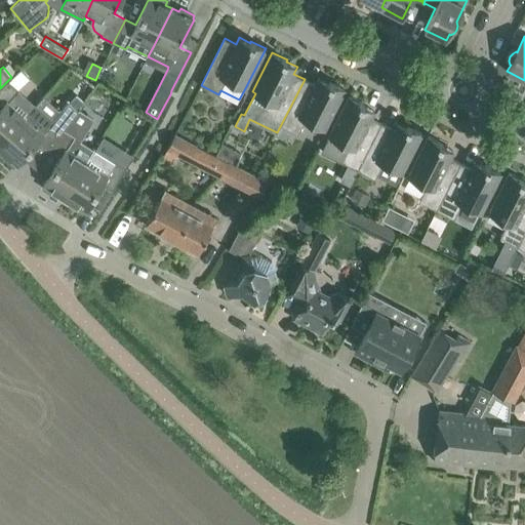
[(305,79),(277,132),(280,134),(287,138),(291,131),(298,134),(306,119),(325,128),(345,89),(330,81),(329,83),(318,77),(315,84),(305,79)]
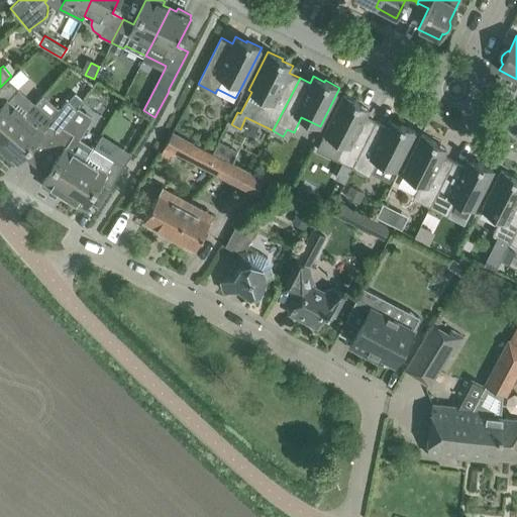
[(0,143),(35,103),(8,79),(0,87),(0,105),(0,106),(0,143)]
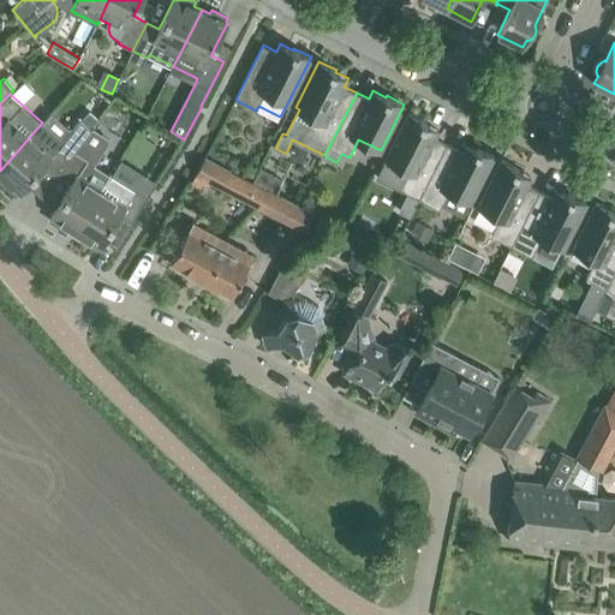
[(42,123),(0,171),(0,174),(5,179),(3,183),(16,195),(19,191),(21,192),(45,165),(57,175),(93,127),(97,120),(88,112),(81,120),(63,139),(42,123)]
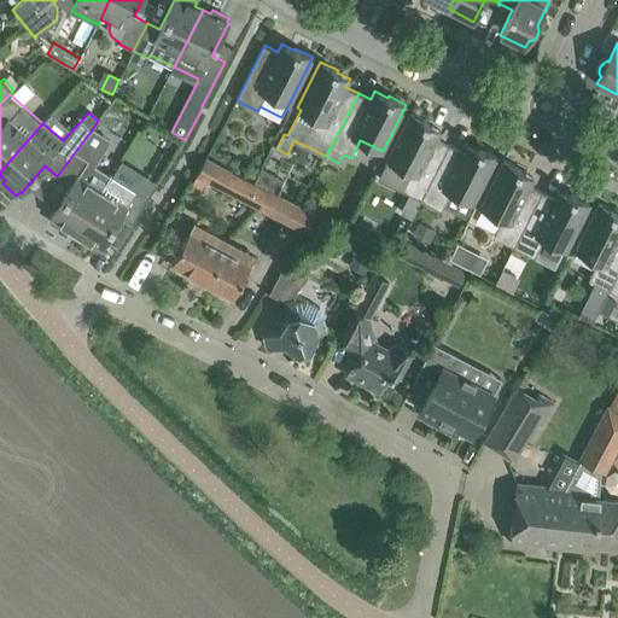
[(421,199),(449,144),(437,138),(441,130),(427,124),(429,122),(412,114),(388,159),(409,170),(400,190),(421,199)]
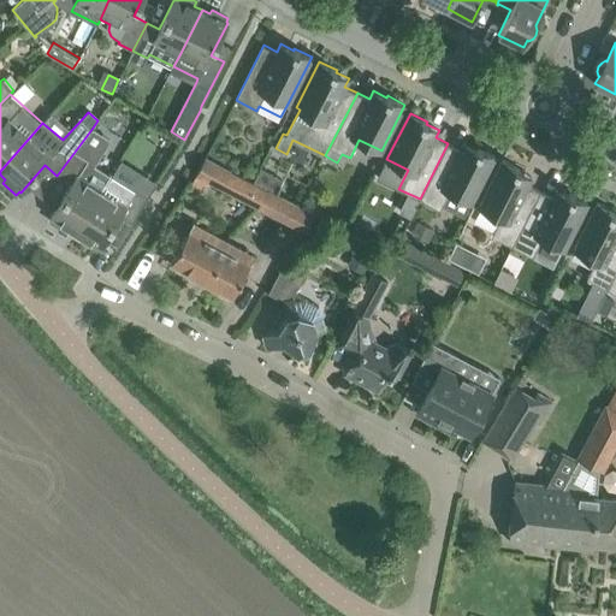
[(76,231),(112,175),(111,173),(110,177),(92,166),(108,140),(93,128),(57,176),(71,184),(52,215),(53,217),(51,220),(66,230),(69,226),(76,231)]
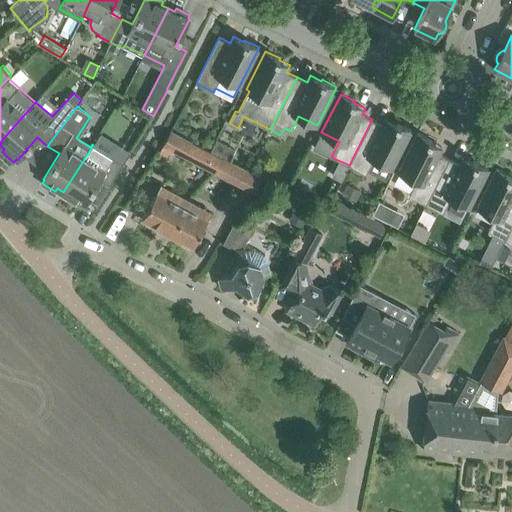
[(372,119),(349,165),(366,174),(373,159),(392,168),(411,129),(397,122),(396,124),(385,118),(382,125),(372,119)]
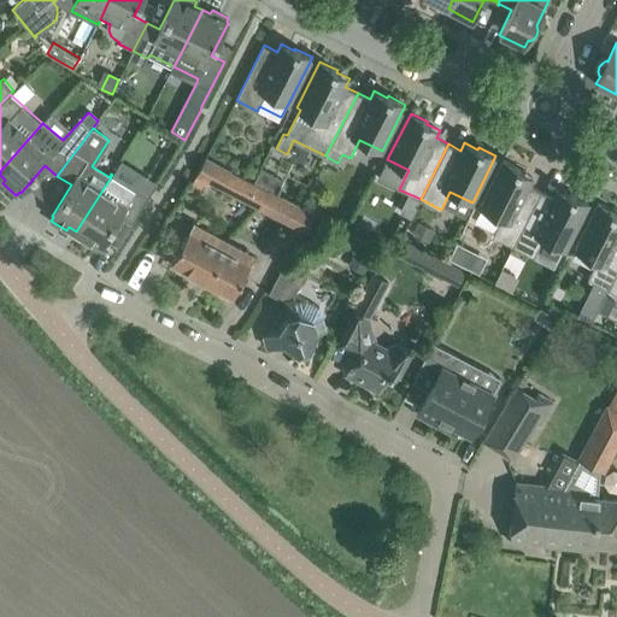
[(222,188),(231,171),(206,158),(197,175),(191,186),(200,192),(206,180),(222,188)]
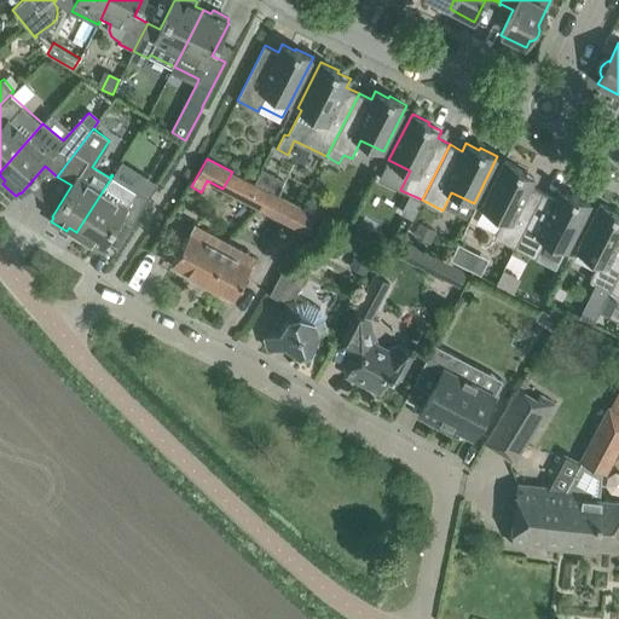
[(515,248),(543,192),(531,185),(534,178),(521,172),(522,169),(505,161),(481,207),(504,218),(495,237),(515,248)]
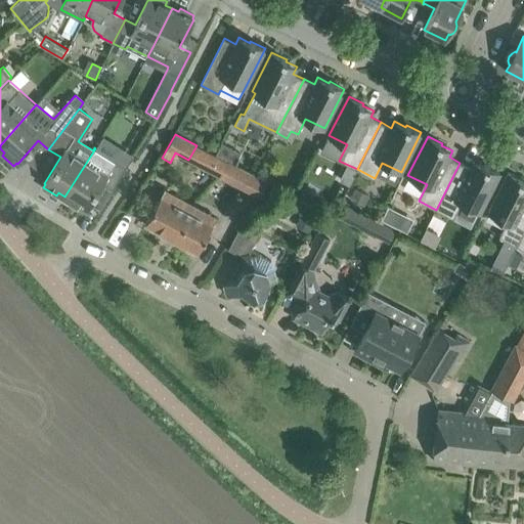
[(227,162),(234,165),(241,153),(222,143),(215,156),(227,162)]
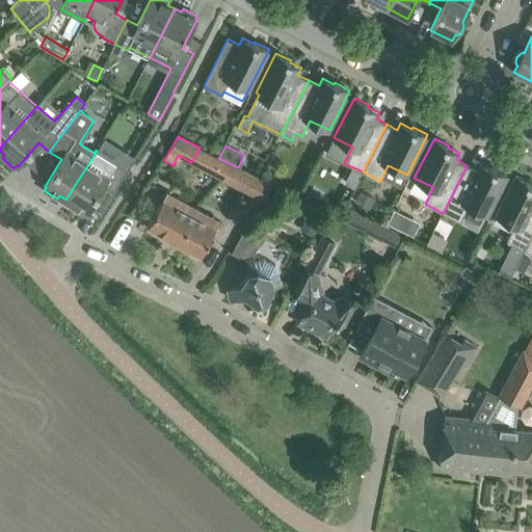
[(231,164),(218,158),(200,148),(191,162),(223,179),(231,164)]
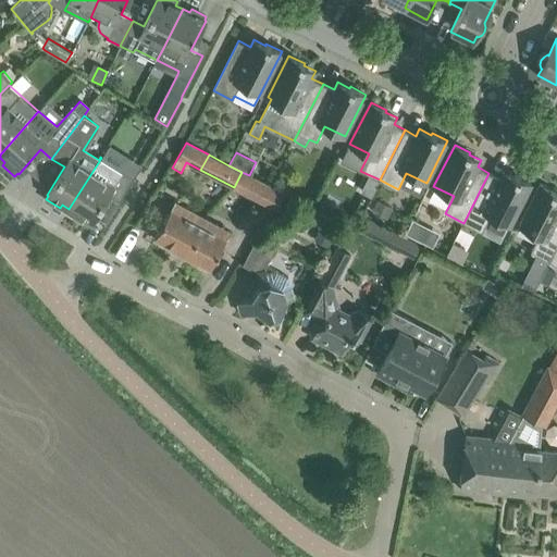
[(134,178),(122,171),(121,172),(100,160),(101,158),(69,209),(75,213),(73,217),(87,225),(89,222),(90,223),(108,195),(120,201),(134,178)]
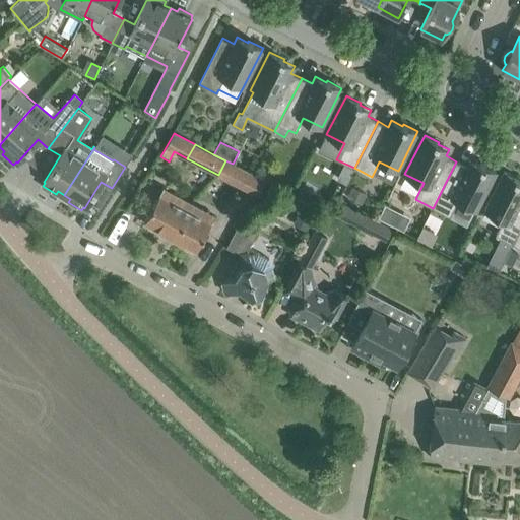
[(456,161),(433,208),(450,216),(457,201),(476,210),(496,171),(481,164),(480,166),(470,159),(466,167),(456,161)]
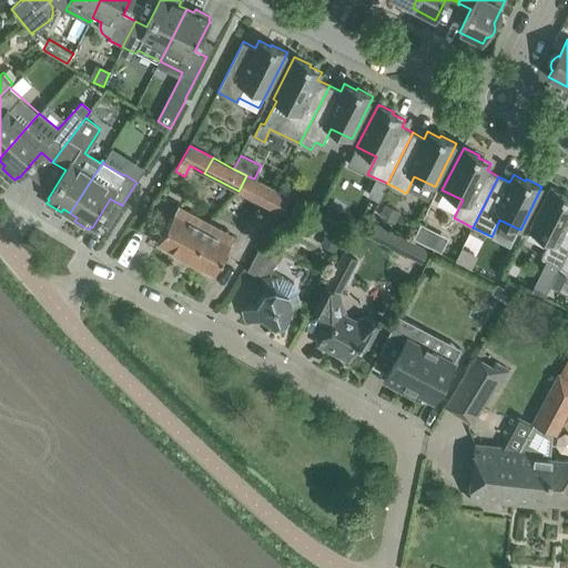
[(290,198),(254,179),(246,175),(239,191),(282,213),(290,198)]
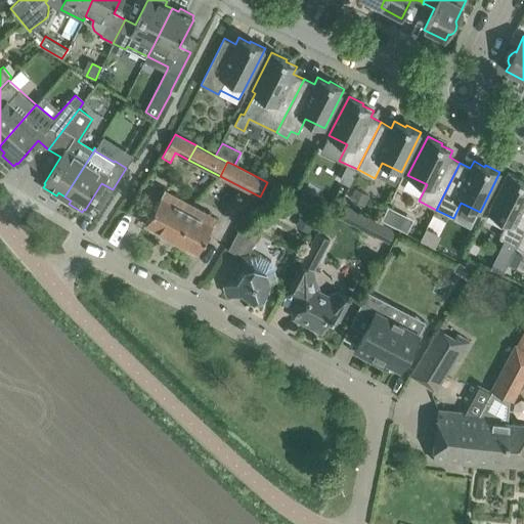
[(517,246),(523,230),(523,182),(522,181),(523,180),(509,172),(488,212),(507,221),(499,236),(504,239),(517,246)]
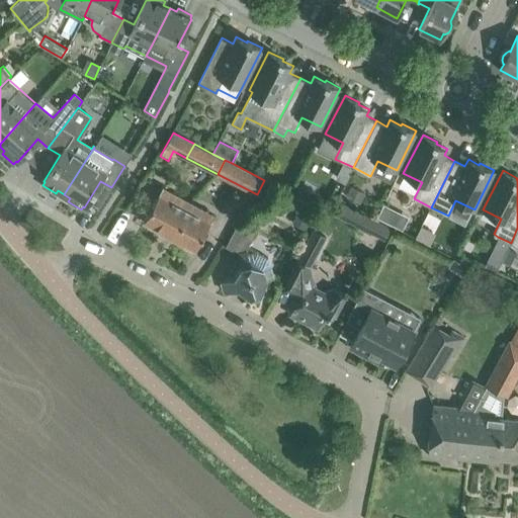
[(352,183),(346,193),(361,201),(366,190),(352,183)]
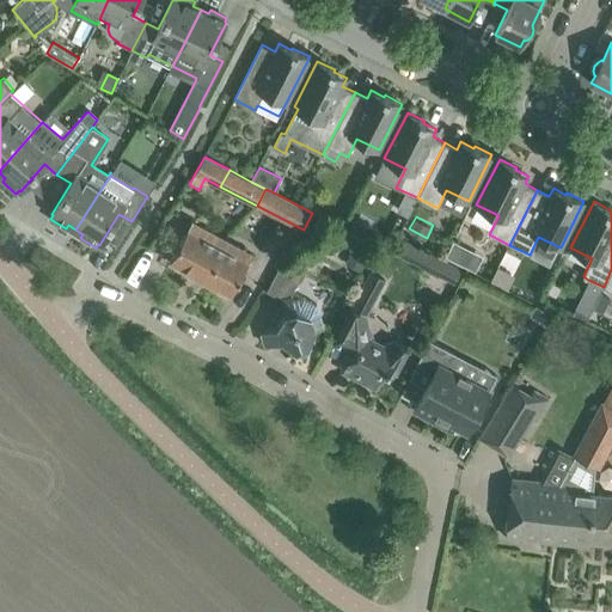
[(222,246),(226,239),(193,220),(170,261),(202,279),(207,269),(206,269),(209,263),(214,265),(225,248),(222,246)]
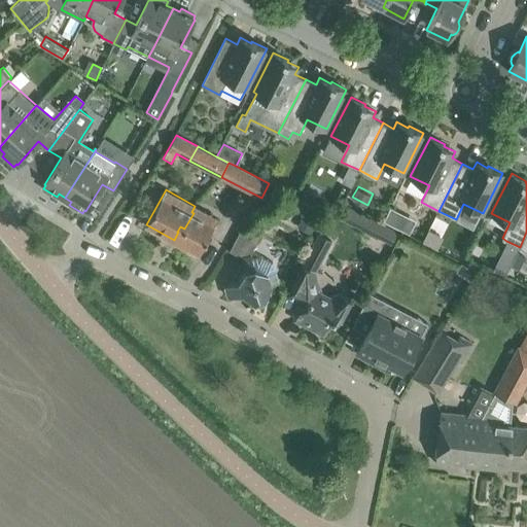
[(178,232),(174,240),(199,253),(218,218),(195,206),(191,212),(194,213),(184,229),(180,226),(177,232),(178,232)]
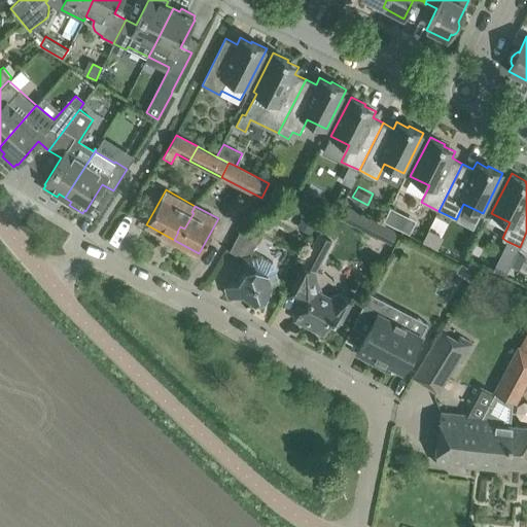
[(398,229),(406,213),(391,207),(384,221),(398,229)]
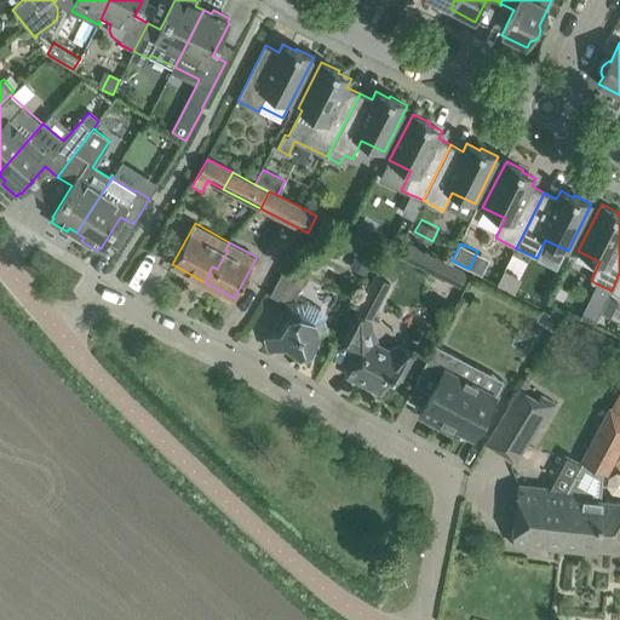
[(377,254),(361,246),(350,267),(366,275),(377,254)]
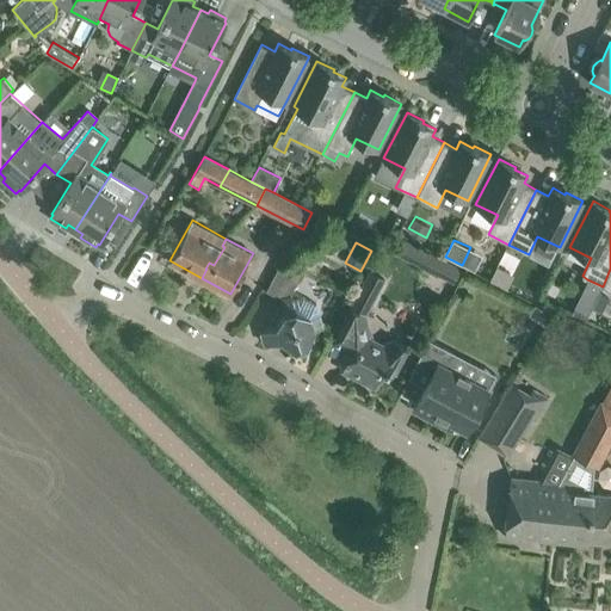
[(437,276),(444,260),(425,250),(417,266),(437,276)]
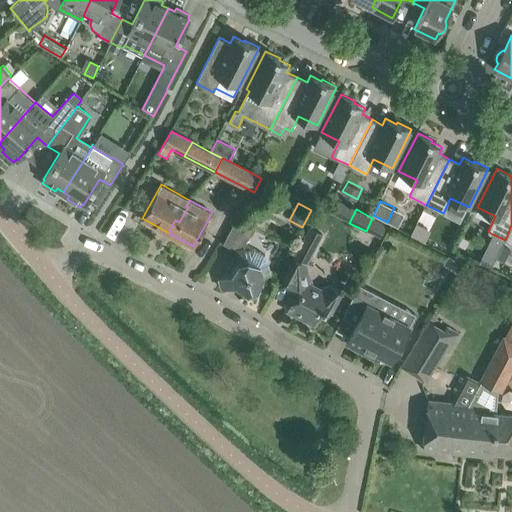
[(236,217),(232,226),(250,235),(254,227),(236,217)]
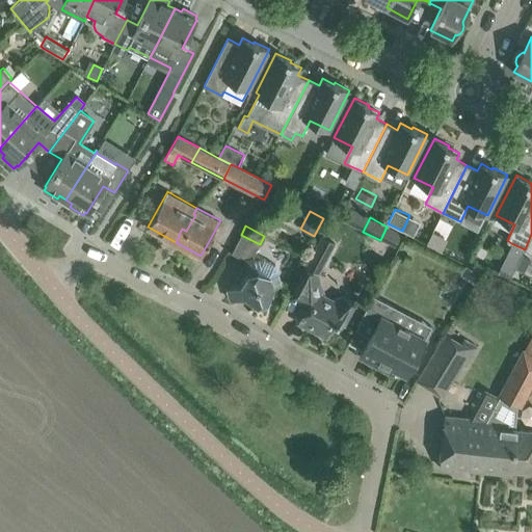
[(319,241),(331,248),(335,243),(322,236),(319,241)]
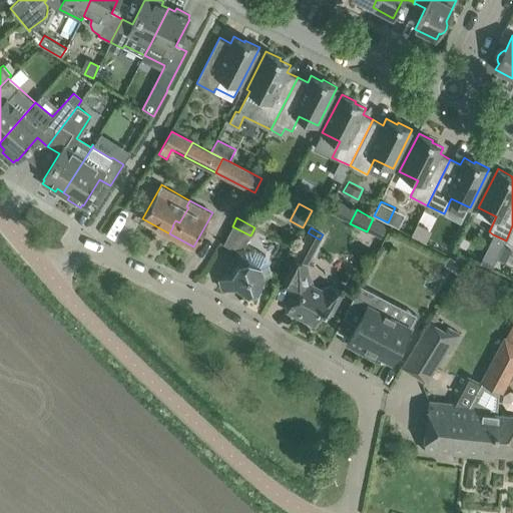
[(500,251),(506,240),(493,234),(490,241),(491,246),(500,251)]
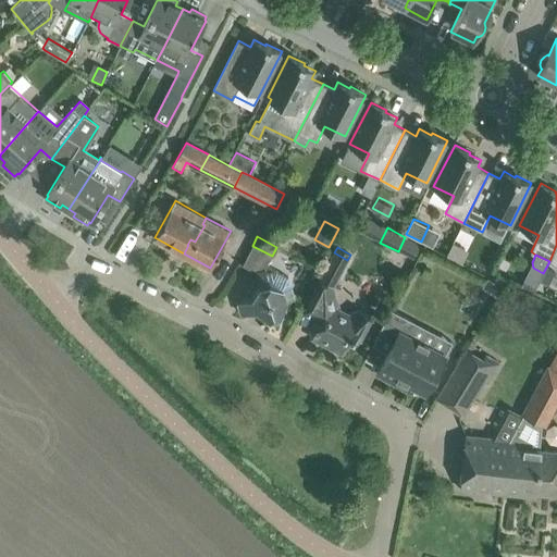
[(553,276),(556,268),(556,265),(549,262),(544,272),(553,276)]
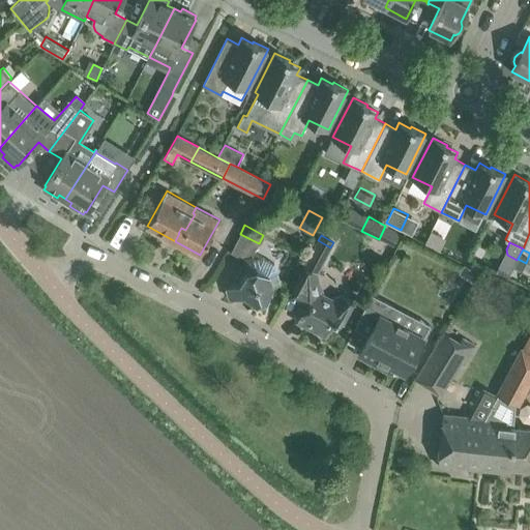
[(263,258),(255,261),(253,255),(242,258),(246,271),(240,285),(227,289),(230,298),(243,294),(257,301),(266,297),(272,285),(281,283),(274,264),(274,263),(264,258),(263,258)]
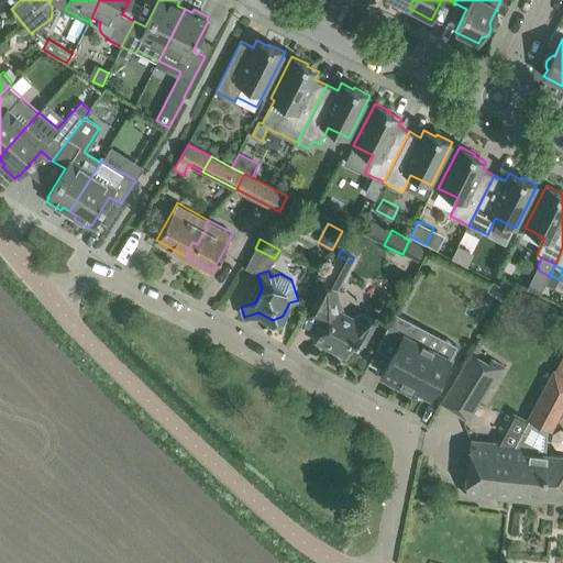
[(499,284),(493,279),(487,289),(504,300),(514,283),(504,277),(499,284)]
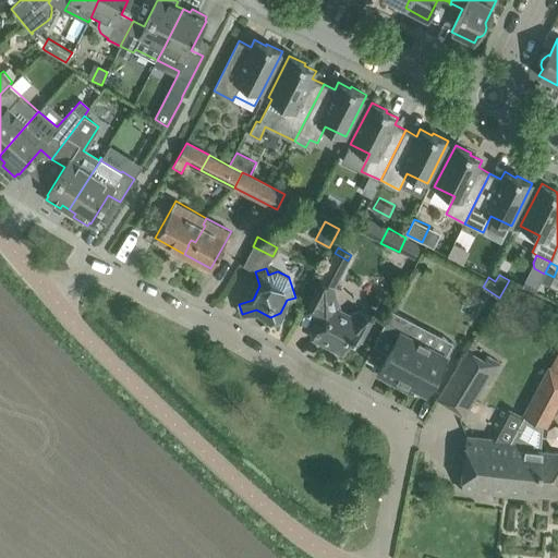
[(335,287),(320,280),(304,312),(305,313),(305,312),(316,318),(318,317),(332,290),(335,290),(335,287)]
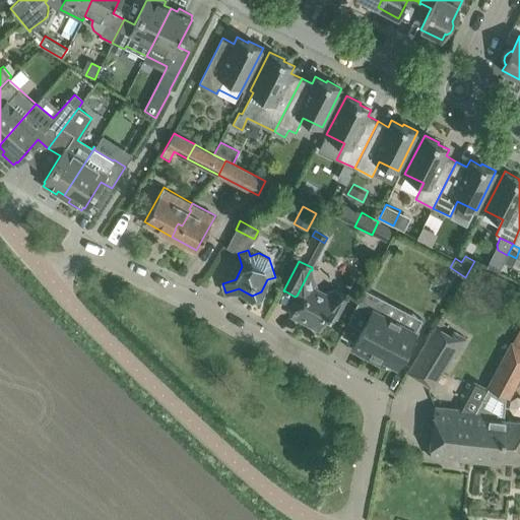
[(293,302),(289,307),(291,312),(294,313),(294,312),(308,320),(310,326),(318,330),(325,328),(331,315),(336,317),(347,297),(334,289),(326,293),(305,281),(297,296),(301,298),(300,301),(299,300),(293,302)]
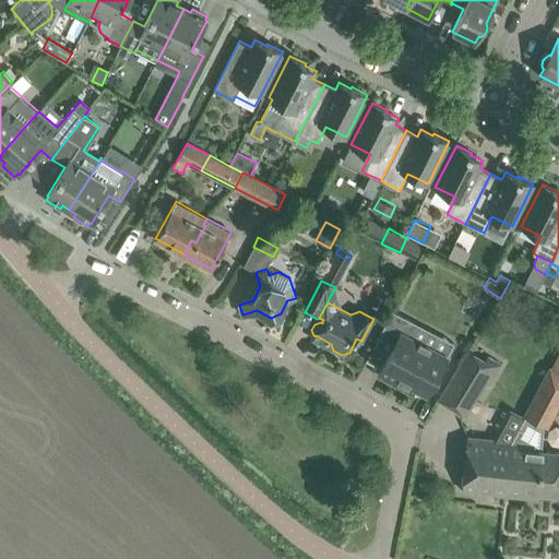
[(416,322),(392,310),(373,345),(389,354),(379,372),(378,373),(408,390),(411,384),(427,393),(447,356),(408,336),(416,322)]
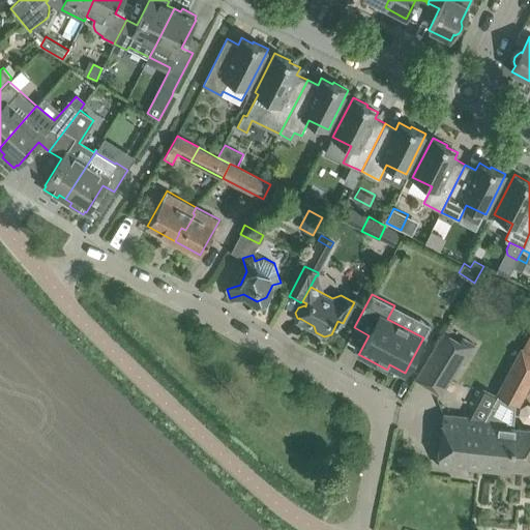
[(461,342),(445,332),(416,379),(441,394),(461,362),(464,364),(475,346),(463,337),(461,342)]
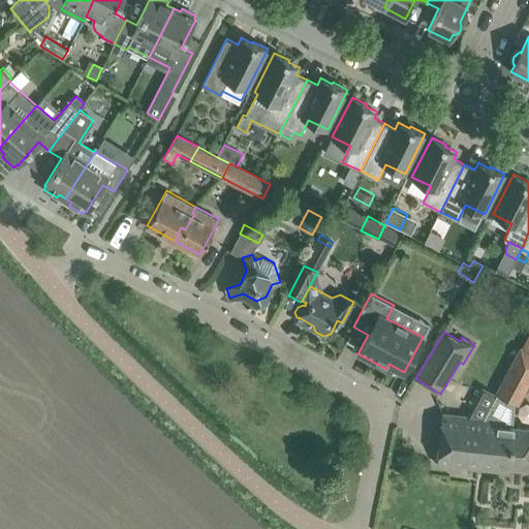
[(484,417),(477,468),(495,470),(495,464),(528,467),(528,428),(511,426),(514,402),(517,404),(528,380),(528,353),(520,349),(496,395),(484,417)]
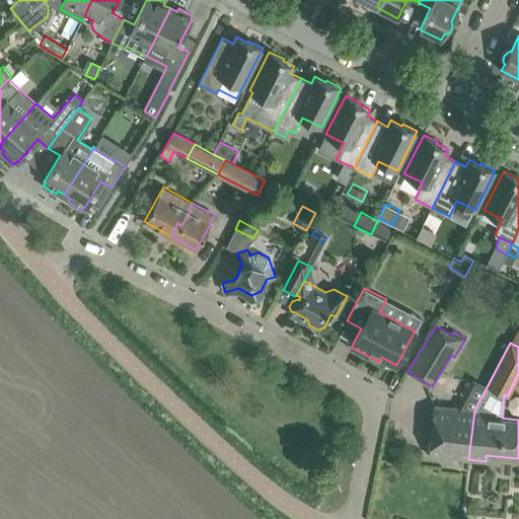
[(474,410),(487,387),(473,380),(459,409),(434,405),(429,455),(444,456),(444,452),(456,453),(456,458),(468,459),(474,410)]
